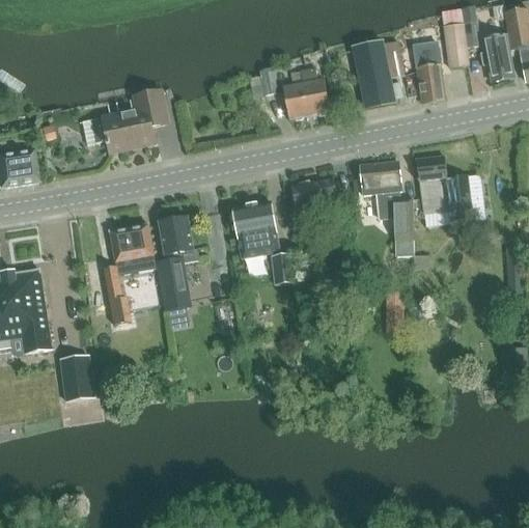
[(473,5),(461,7),(463,25),(466,43),(466,45),(477,44),(477,42),(475,23),(473,5)]
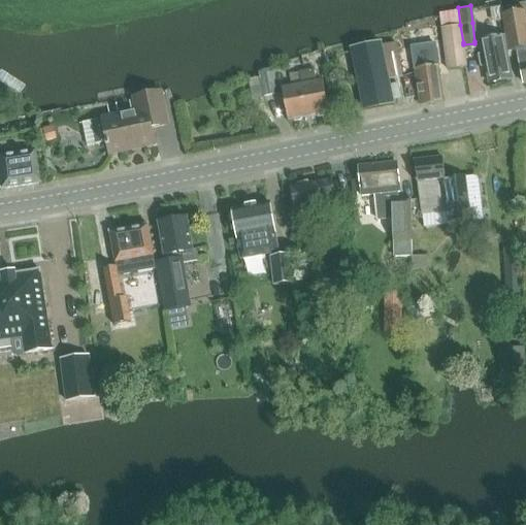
[(507,50),(516,47),(522,81),(525,80),(525,28),(523,9),(501,12),(507,50)]
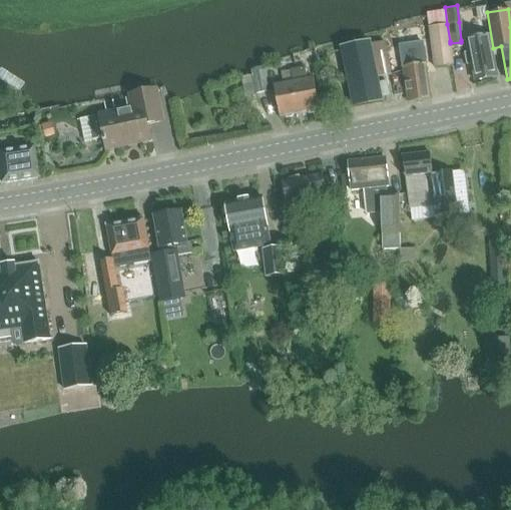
[(447,24),(430,26),(434,65),(452,63),(450,43),(447,24)]
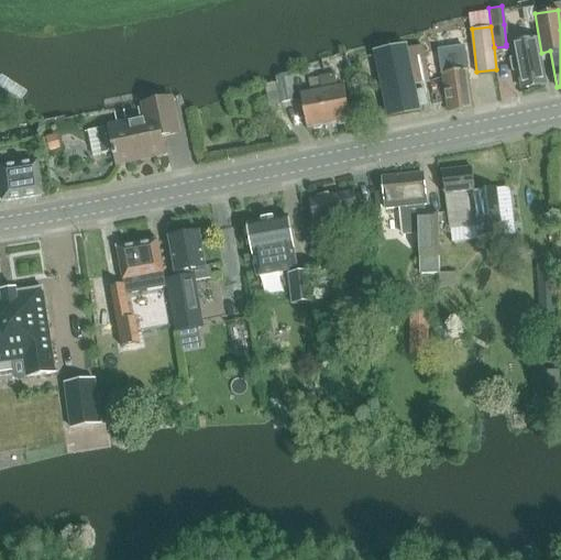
[(514,54),(507,55),(510,70),(516,69),(519,85),(543,80),(536,35),(512,40),(514,54)]
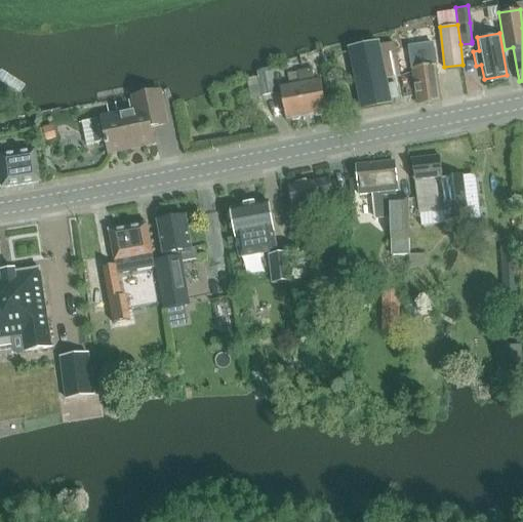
[(379,43),(378,40),(350,45),(361,106),(389,101),(385,75),(411,71),(417,103),(439,99),(432,47),(395,53),(393,40),(379,43)]
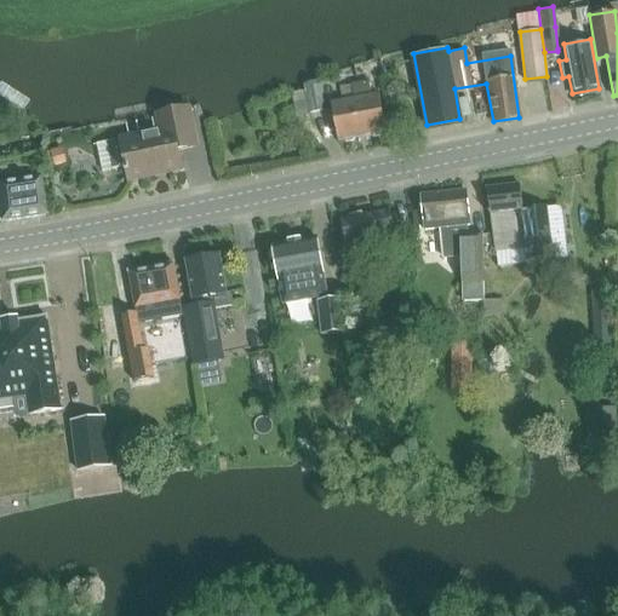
[(303,87),(307,110),(324,108),(319,79),(303,81),(303,87)]
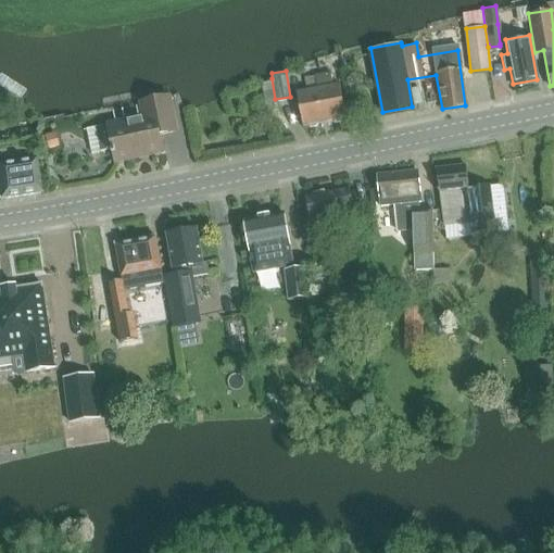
[(306,89),(296,91),(302,124),(307,123),(310,125),(315,124),(317,121),(330,118),(332,121),(339,118),(340,116),(344,115),(338,82),(331,83),(329,71),(314,74),(304,76),(306,89)]
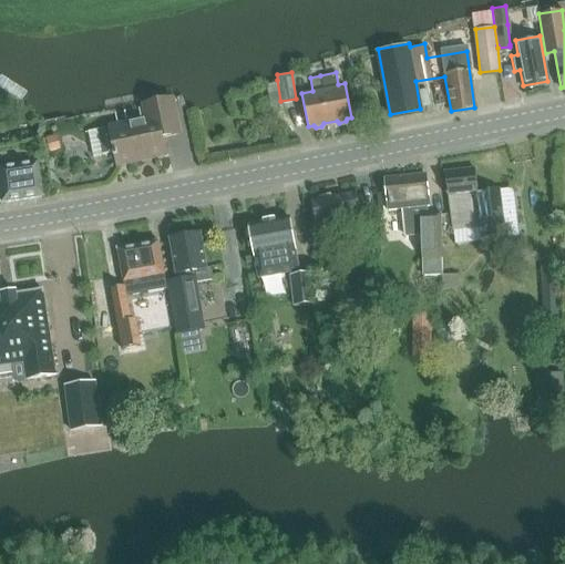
[(144,119),(98,127),(102,152),(112,151),(112,152),(114,152),(116,162),(164,152),(161,134),(178,131),(172,98),(142,103),(144,119)]
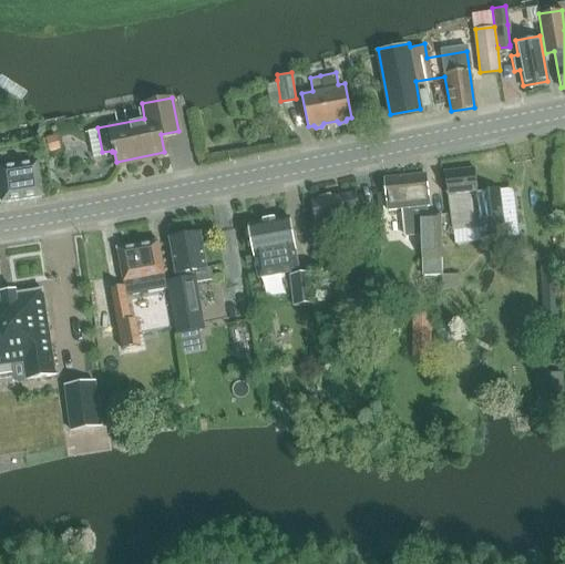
[(54,133),(44,135),(47,147),(58,145),(54,133)]
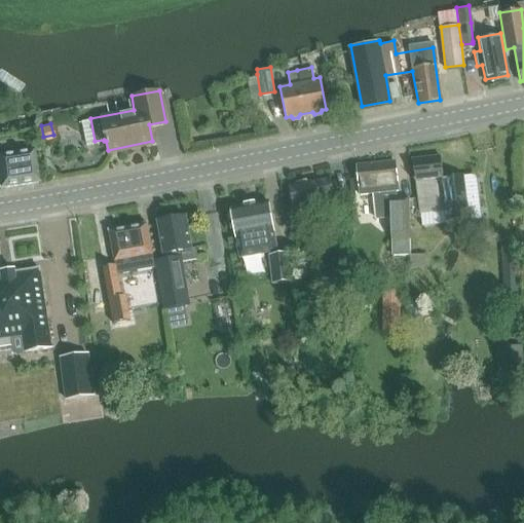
[(4,152),(0,152),(0,185),(36,180),(32,148),(4,152)]
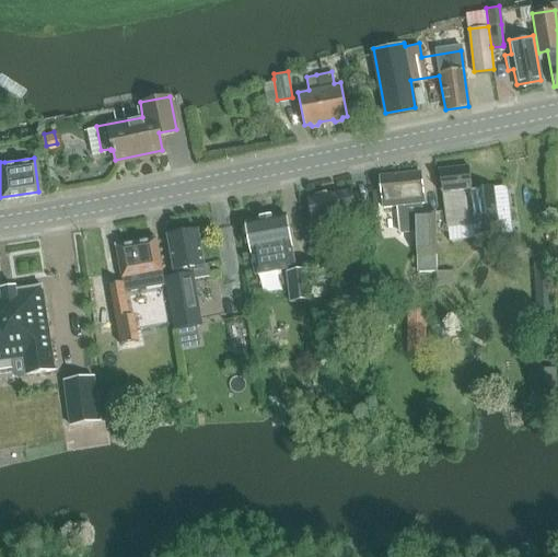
[(468,163),(440,166),(445,207),(474,204),(475,218),(497,216),(492,184),(471,186),(468,163)]
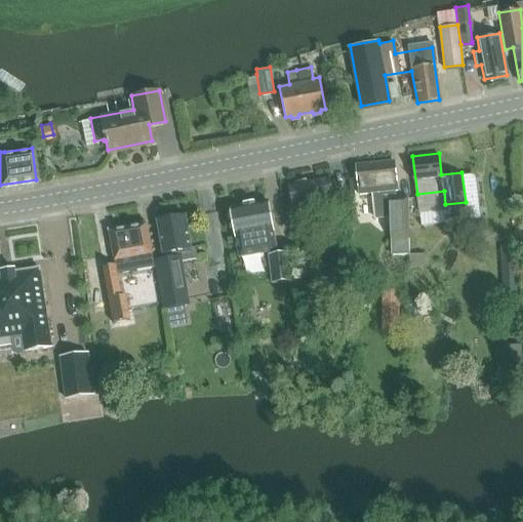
[(394,159),(355,163),(358,193),(372,192),(374,216),(392,214),(392,198),(395,198),(394,189),(397,189),(394,159)]
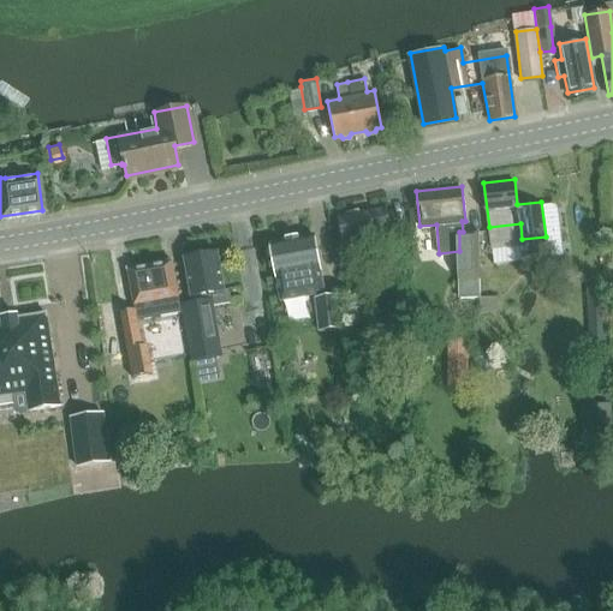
[(381,250),(394,247),(386,207),(357,211),(357,209),(345,211),(346,214),(338,216),(344,246),(380,239),(381,250)]
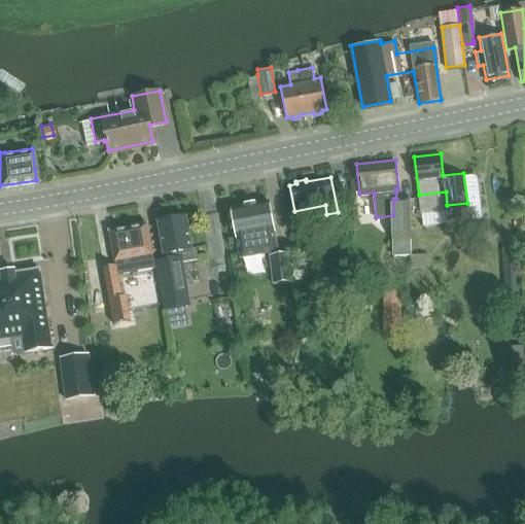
[(267,198),(229,206),(239,256),(264,251),(263,246),(275,243),(272,229),(273,229),(267,198)]
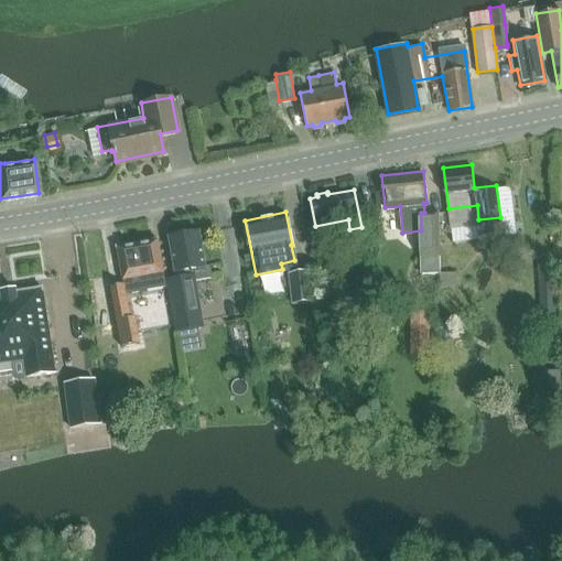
[(421,213),(421,230),(421,270),(438,271),(438,213),(424,213),(421,213)]
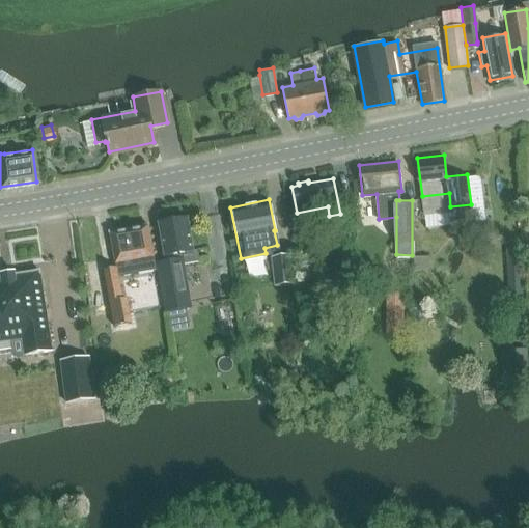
[(182,257),(183,261),(198,258),(196,248),(192,249),(185,216),(158,222),(164,253),(166,253),(167,258),(182,256),(182,257)]
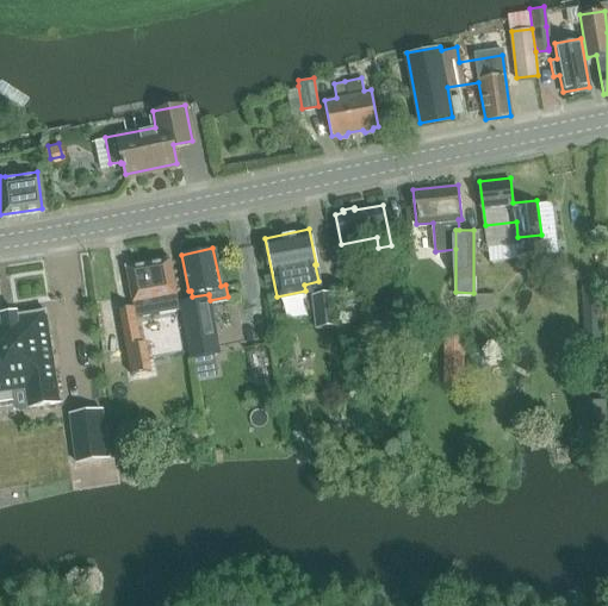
[(132,305),(121,307),(126,344),(124,345),(128,358),(138,357),(148,355),(146,341),(141,342),(136,317),(155,313),(153,297),(174,293),(167,256),(125,263),(132,305)]
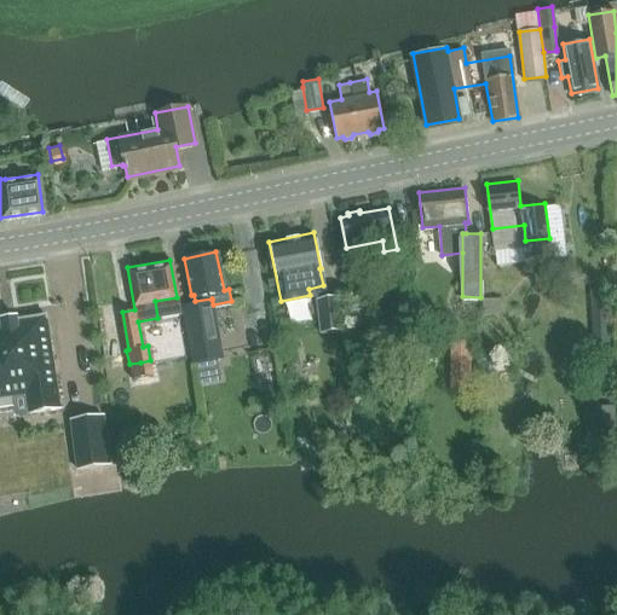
[(606,285),(589,285),(592,341),(609,341),(606,285)]
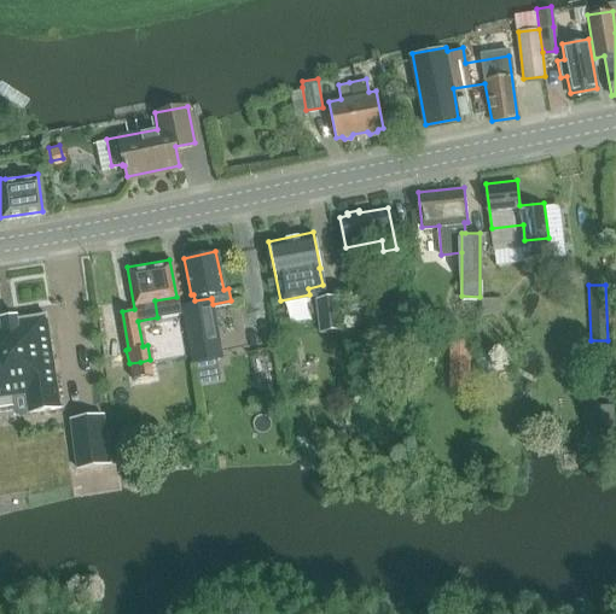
[(338,294),(317,297),(320,331),(342,328),(338,294)]
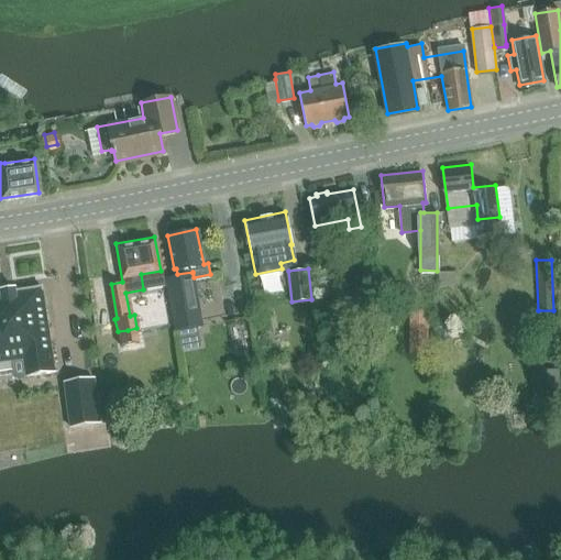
[(438,286),(455,287),(455,271),(438,271),(438,286)]
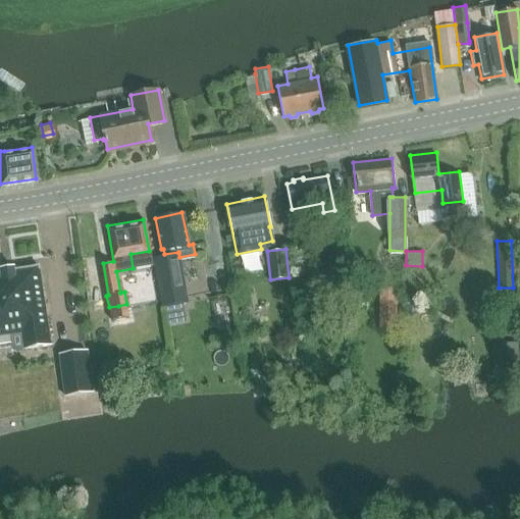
[(178,253),(154,257),(160,293),(162,304),(183,301),(180,289),(185,289),(179,257),(178,253)]
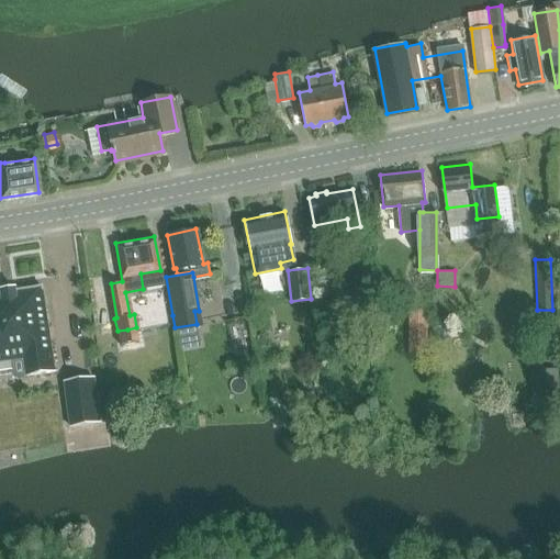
[(0,289),(0,360),(11,359),(23,357),(25,372),(54,368),(42,283),(15,287),(14,284),(0,287),(0,289)]
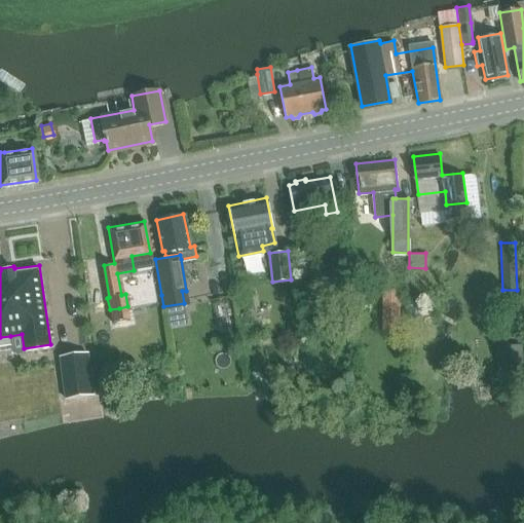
[(383,300),(382,329),(399,330),(399,301),(383,300)]
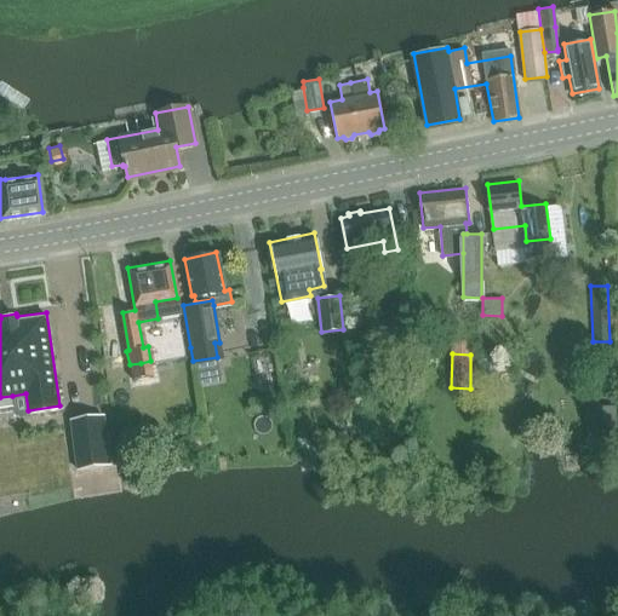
[(141,363),(130,364),(131,379),(143,376),(141,363)]
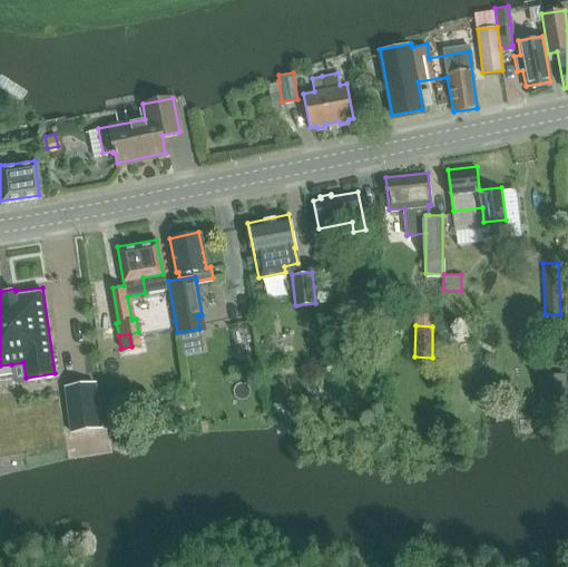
[(567,387),(567,372),(537,374),(539,412),(567,410),(567,387)]
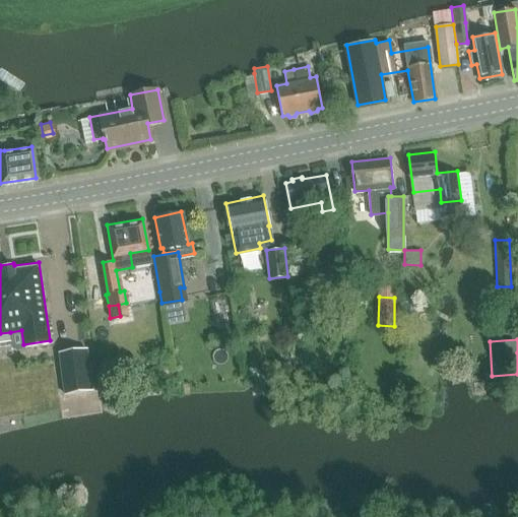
[(91,388),(86,347),(58,350),(63,392),(91,388)]
